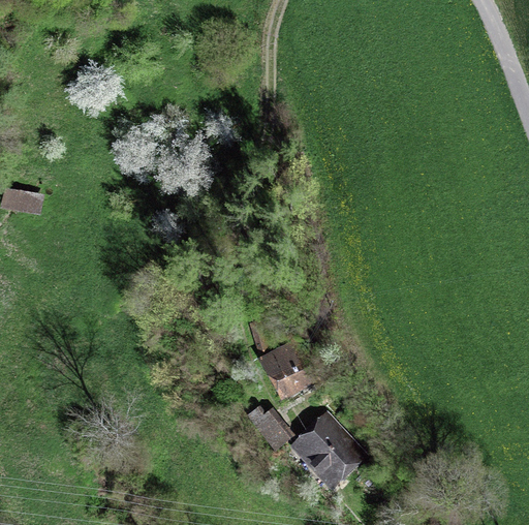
[(38,193),(6,187),(3,202),(35,209),(38,193)]
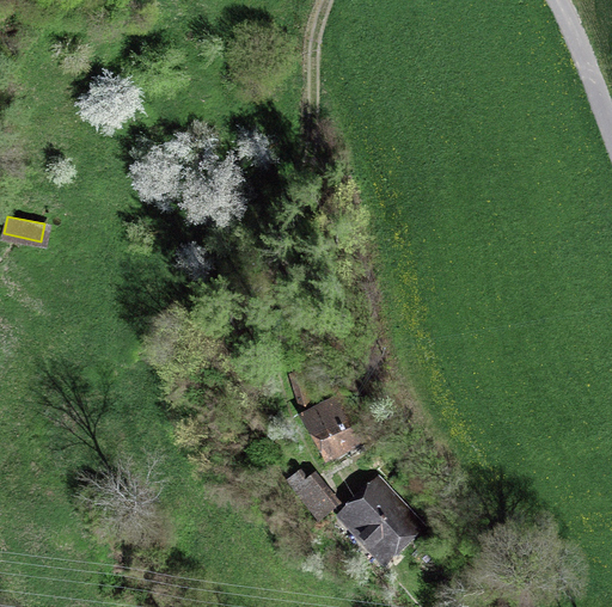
[(304,369),(292,373),(301,402),(313,398),(304,369)]
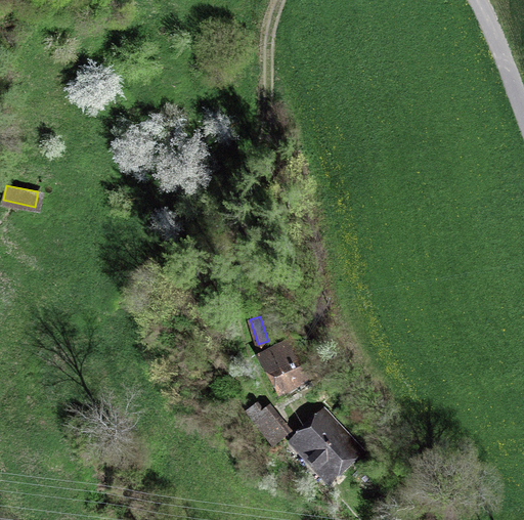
[(291,339),(262,354),(279,387),(308,372),(291,339)]
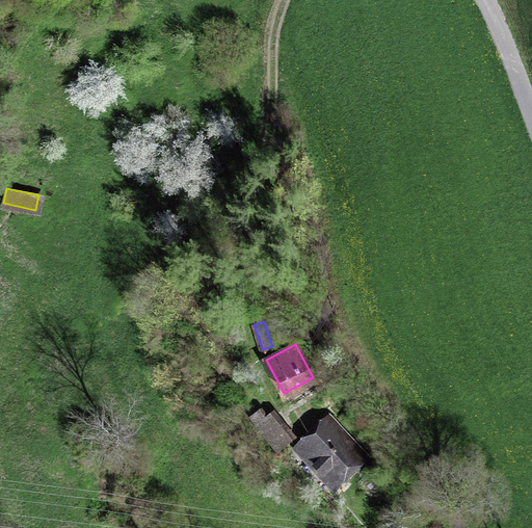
[(259,408),(249,417),(258,426),(260,425),(278,448),(291,438),(271,415),(267,419),(259,408)]
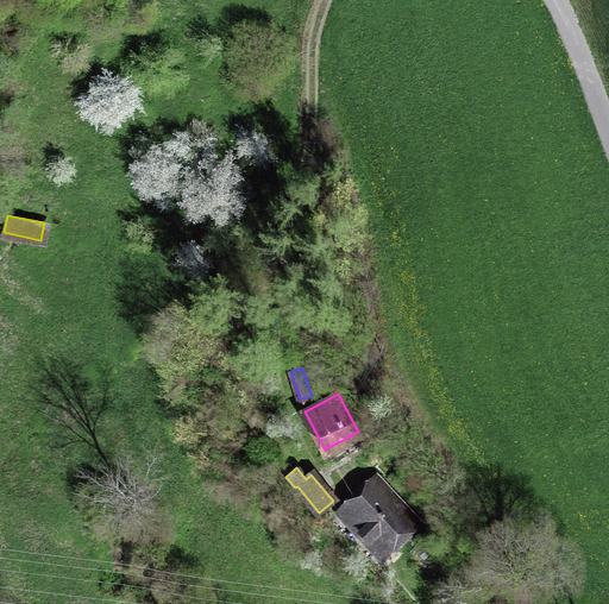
[(347,509),(384,547),(410,523),(387,498),(393,492),(380,478),(347,509)]
